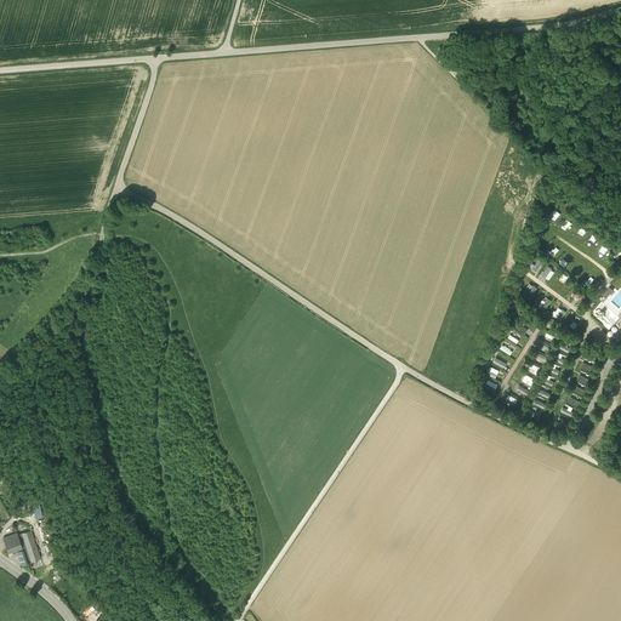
[(593,245),(598,238),(592,234),(587,241),(593,245)]
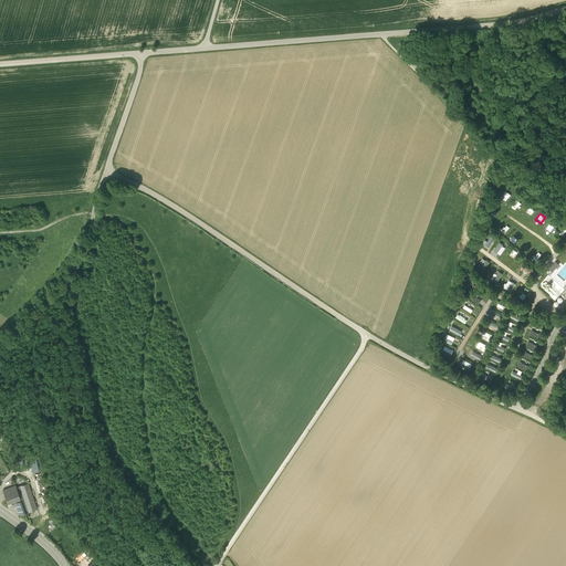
[(506,222),(502,229),(506,232),(511,226),(506,222)]
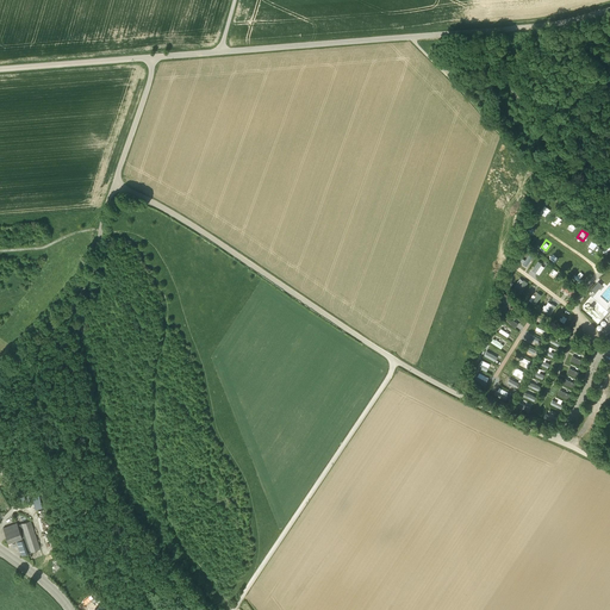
[(529,253),(526,257),(523,256),(520,262),(527,266),(533,256),(529,253)]
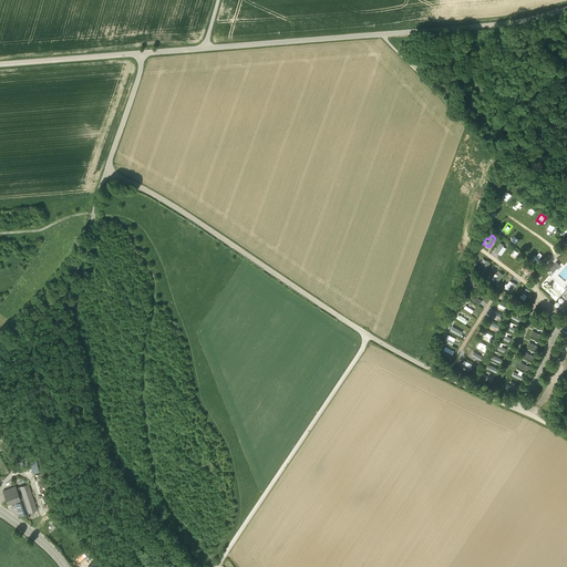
[(494,250),(501,256),(507,248),(500,243),(494,250)]
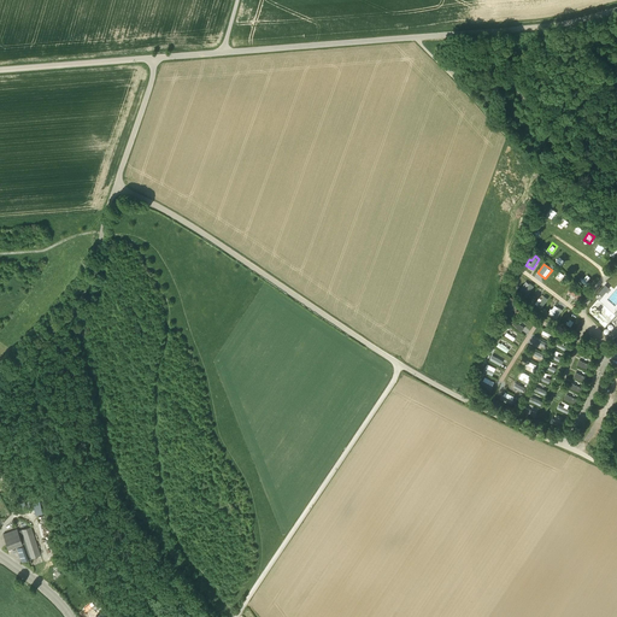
[(526,281),(523,286),(526,287),(522,293),(527,297),(534,286),(526,281)]
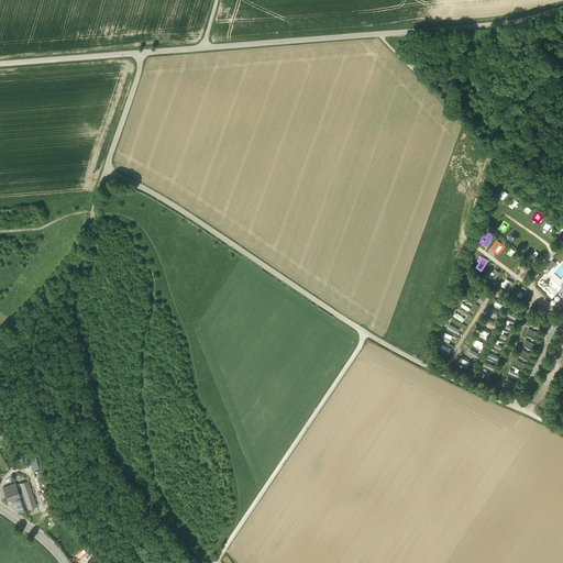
[(552,260),(545,267),(550,271),(556,263),(552,260)]
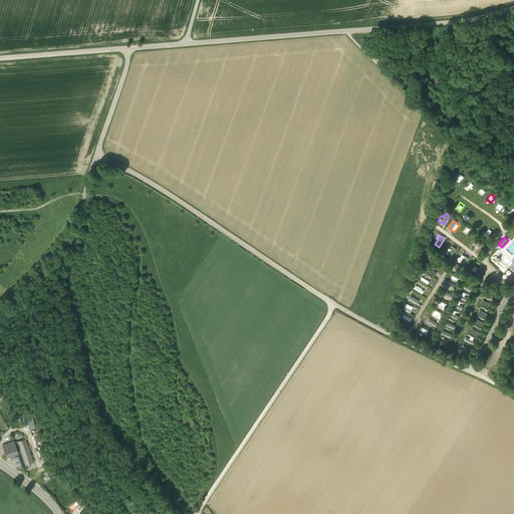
[(483,249),(485,245),(474,239),(472,243),(483,249)]
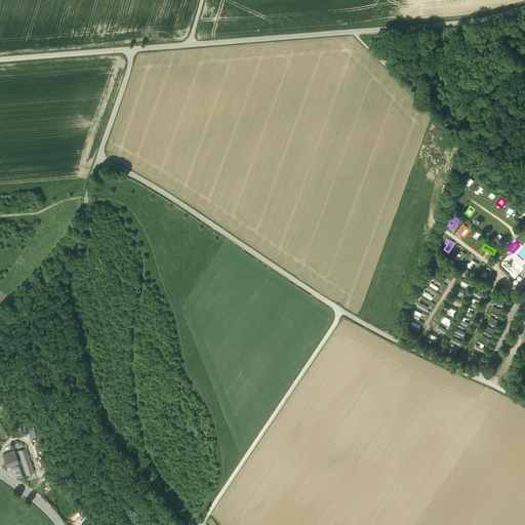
[(461,250),(455,257),(459,261),(467,254),(461,250)]
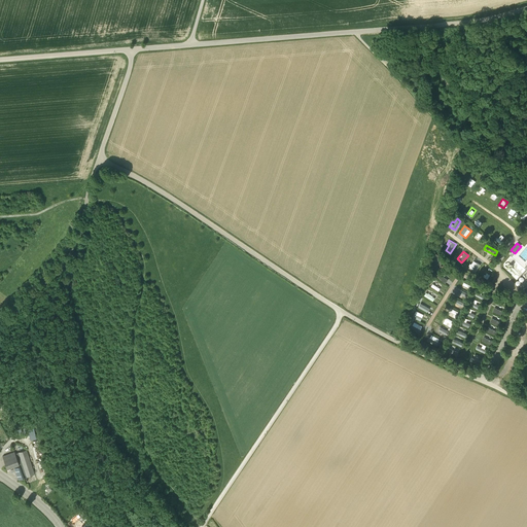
[(436,272),(437,270),(445,262),(436,254),(427,262),(436,272)]
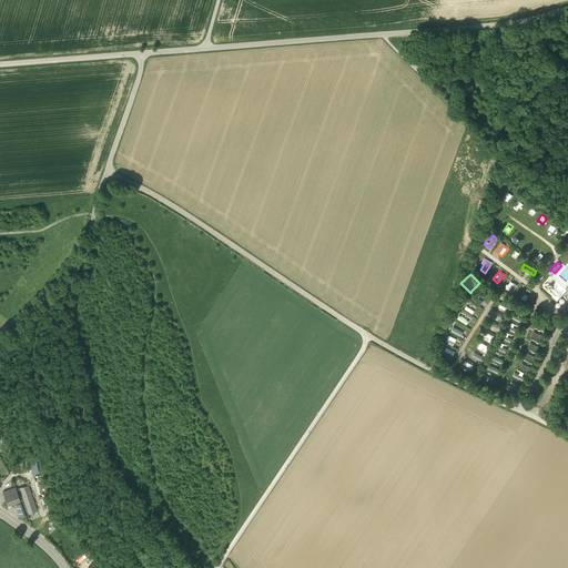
[(508,292),(514,293),(517,284),(509,281),(506,287),(509,290),(508,292)]
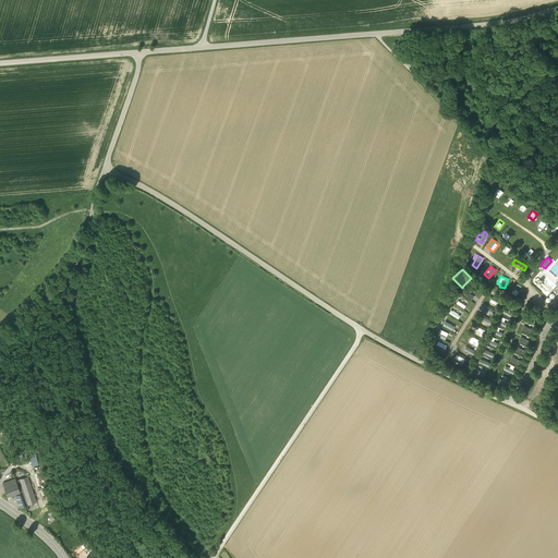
[(518,298),(521,291),(511,284),(507,291),(518,298)]
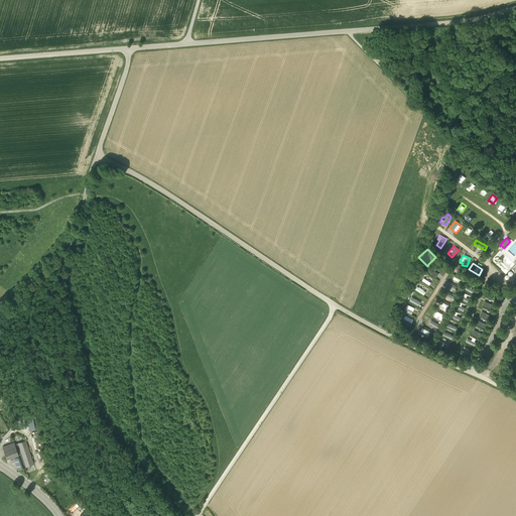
[(430,267),(427,270),(435,277),(438,274),(430,267)]
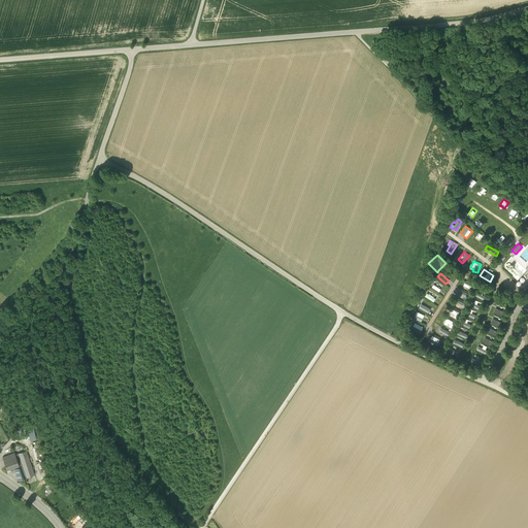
[(439,291),(441,288),(433,283),(431,287),(439,291)]
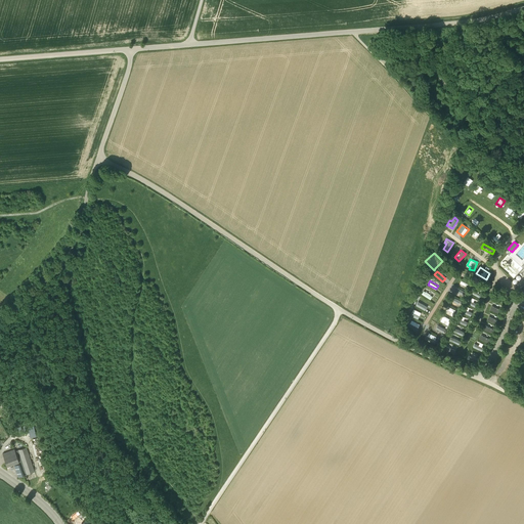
[(462,280),(459,286),(466,289),(469,284),(462,280)]
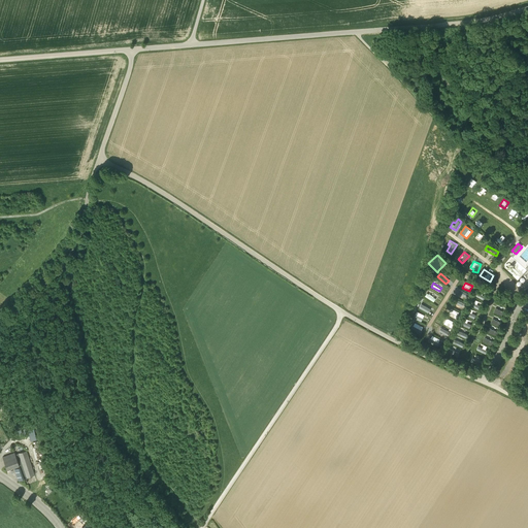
[(479,290),(475,296),(484,300),(487,294),(479,290)]
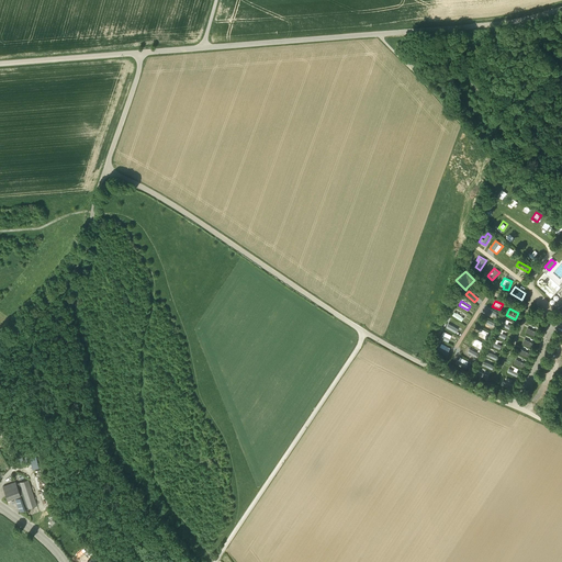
[(453,311),(451,315),(462,321),(464,317),(453,311)]
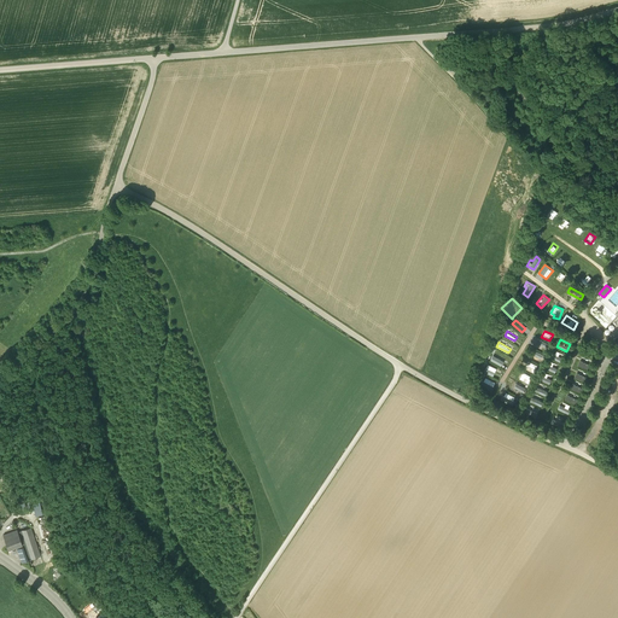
[(563,357),(561,356),(563,353),(554,350),(552,357),(561,361),(563,357)]
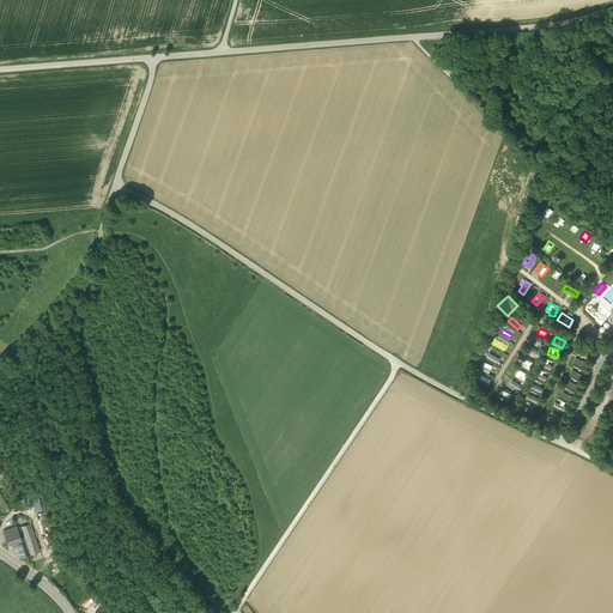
[(490,350),(486,357),(496,362),(499,354),(490,350)]
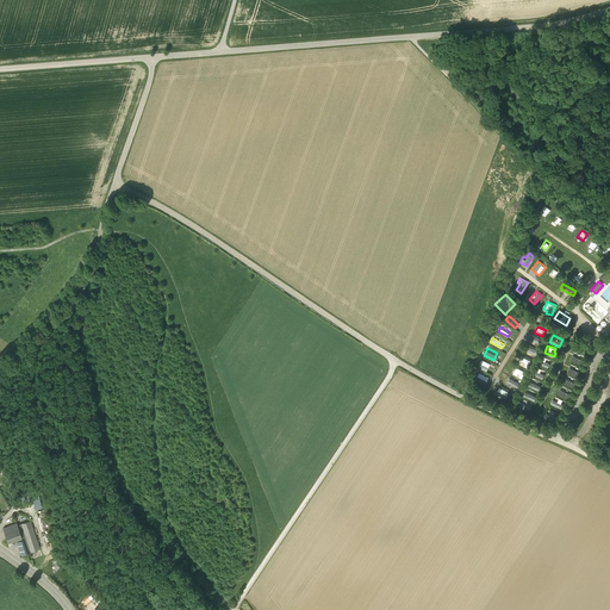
[(527,367),(530,360),(521,355),(517,363),(527,367)]
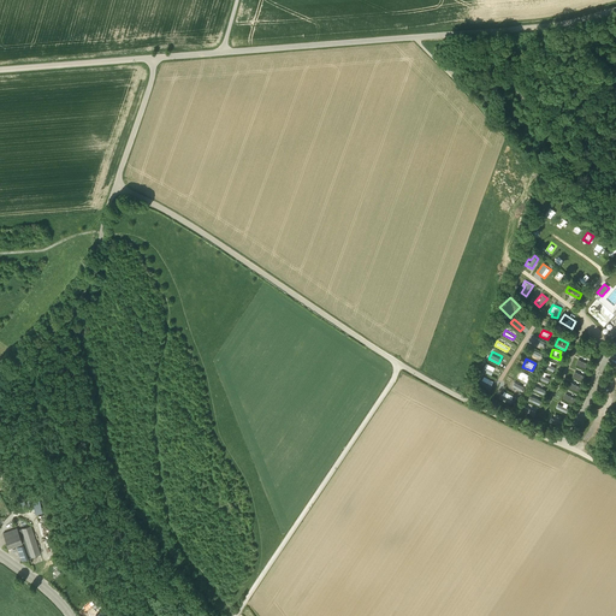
[(548,360),(544,367),(554,372),(557,365),(548,360)]
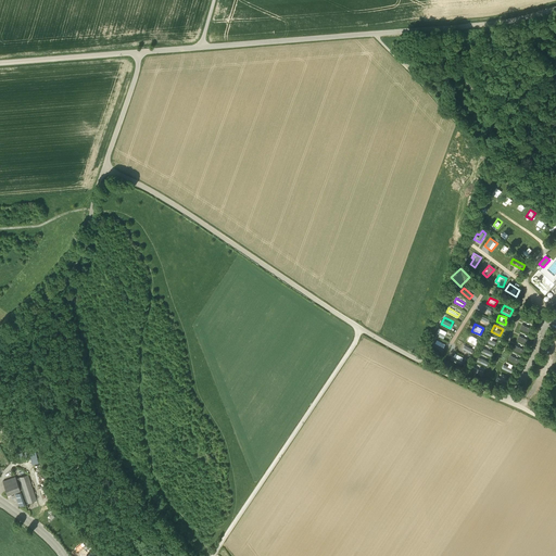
[(469,335),(467,341),(477,345),(479,339),(469,335)]
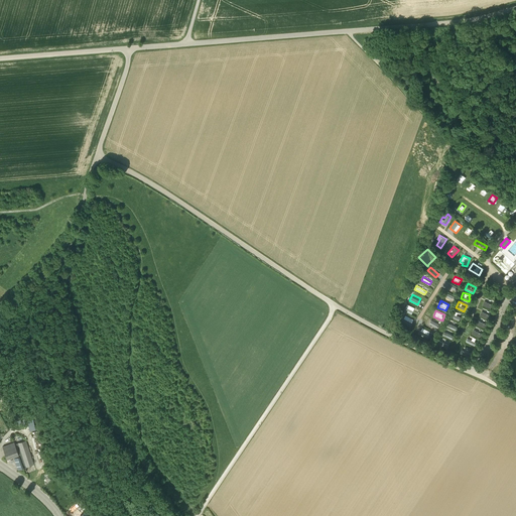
[(455,310),(452,317),(460,320),(463,314),(455,310)]
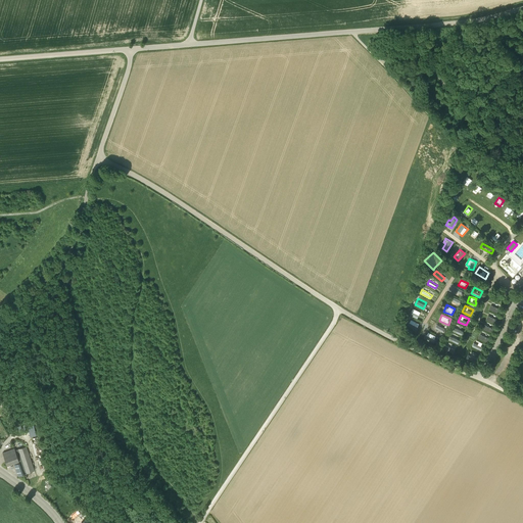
[(461,335),(463,331),(453,326),(450,330),(461,335)]
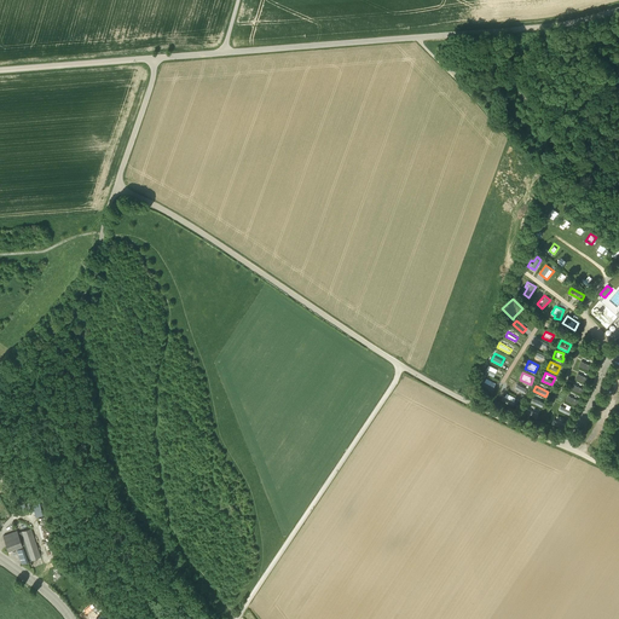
[(501,400),(513,406),(515,401),(503,395),(501,400)]
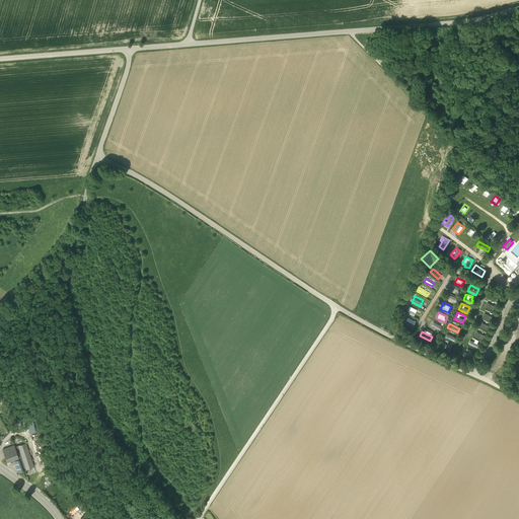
[(444,337),(454,341),(456,337),(446,332),(444,337)]
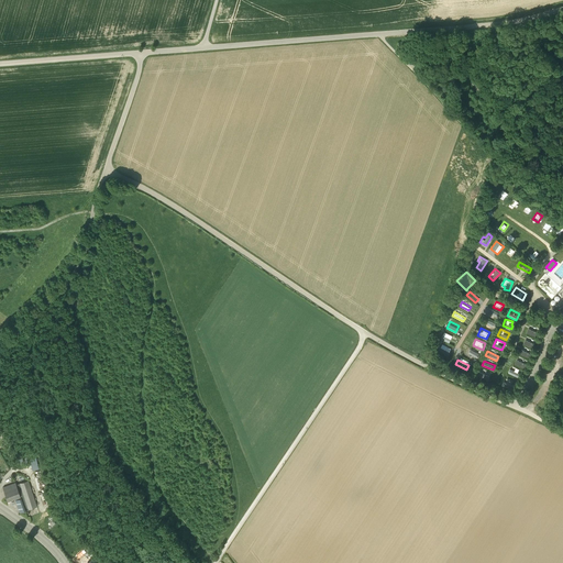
[(509,368),(508,373),(517,377),(520,370),(516,367),(514,371),(509,368)]
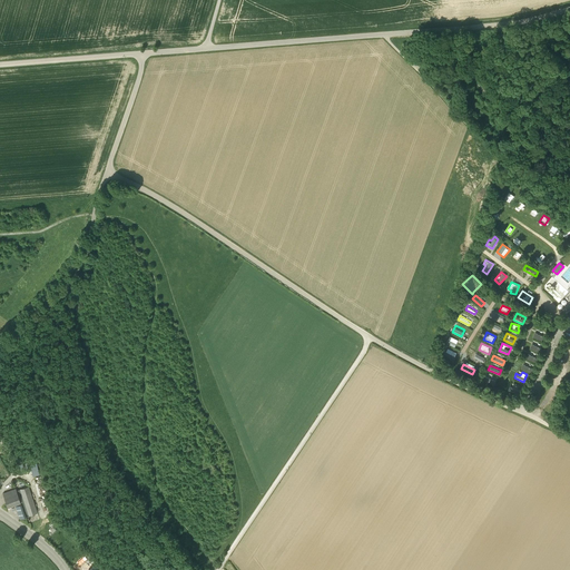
[(494,384),(497,377),(485,374),(483,381),(494,384)]
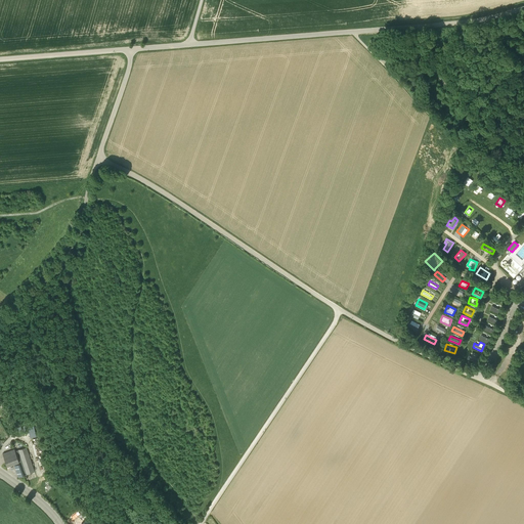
[(35,471),(27,447),(17,449),(17,450),(14,451),(14,449),(2,453),(6,466),(13,464),(17,477),(35,471)]
